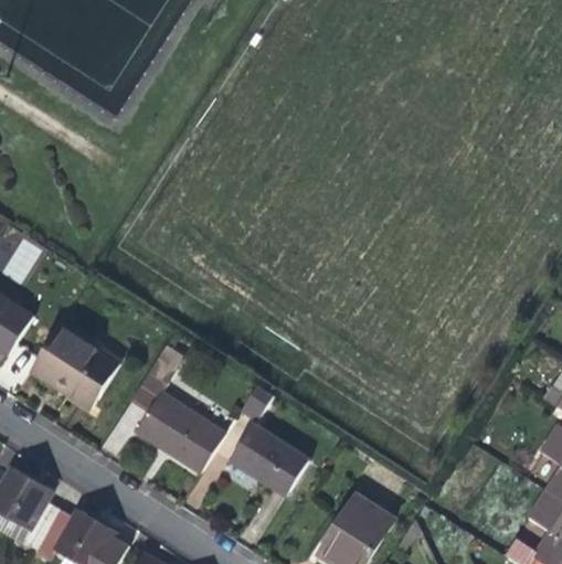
[(0,349),(7,353),(31,316),(0,295),(0,349)]
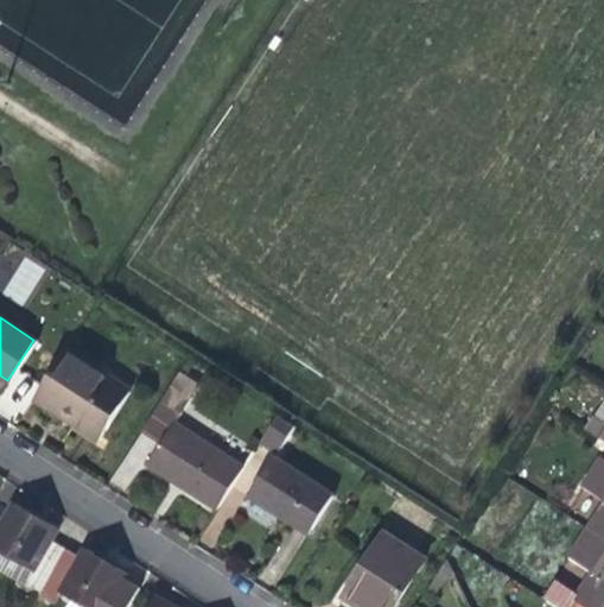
[(61,347),(30,394),(65,416),(99,437),(127,391),(61,347)]
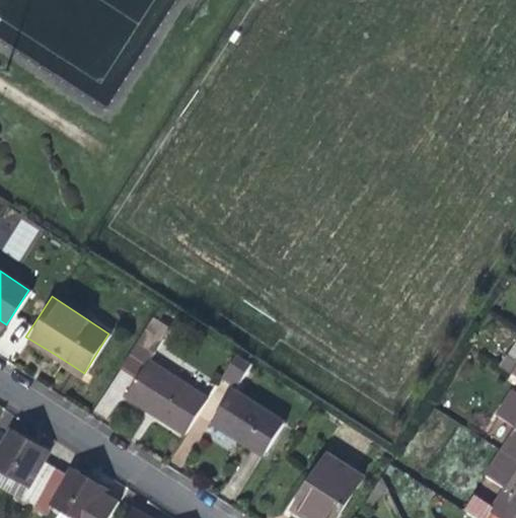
[(185,432),(206,399),(147,360),(168,327),(151,315),(118,367),(135,378),(125,393),(156,414),(185,432)]
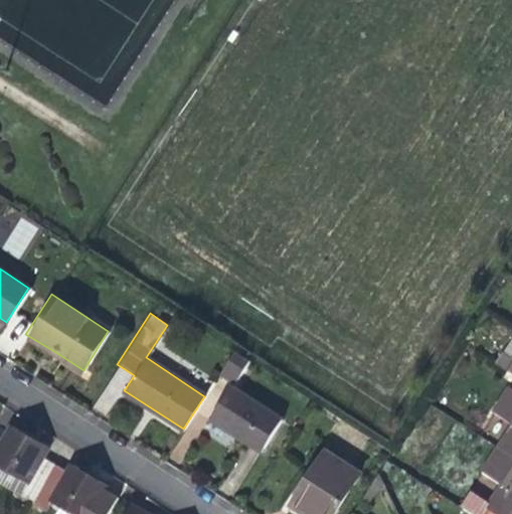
[(219,372),(234,382),(249,359),(234,350),(219,372)]
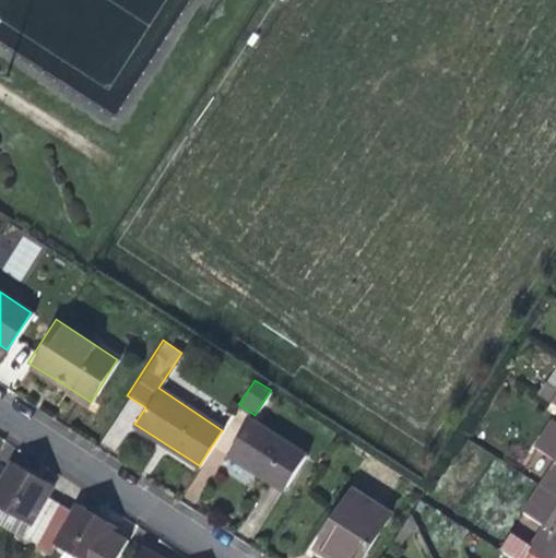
[(555,416),(554,419),(553,419),(535,447),(555,459),(540,484),(555,494),(555,416)]
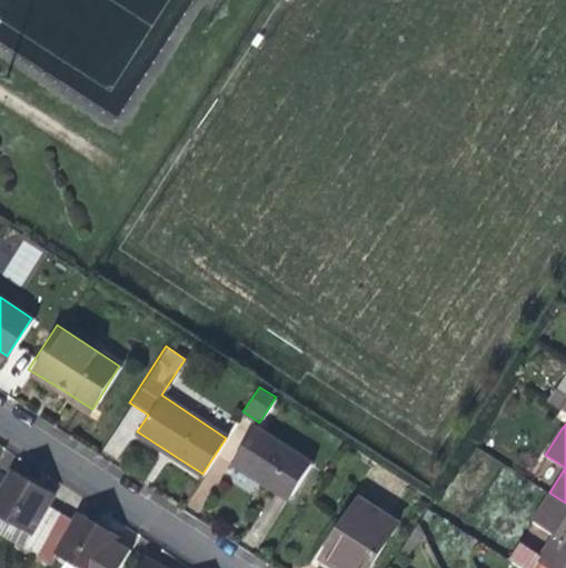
[(287,497),(308,464),(254,427),(231,459),(264,481),(287,497)]
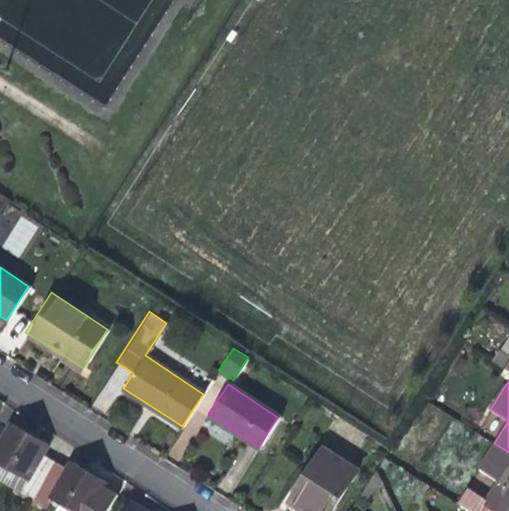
[(17,492),(27,498),(50,460),(39,453),(45,443),(28,433),(9,422),(0,437),(0,465),(24,479),(17,492)]
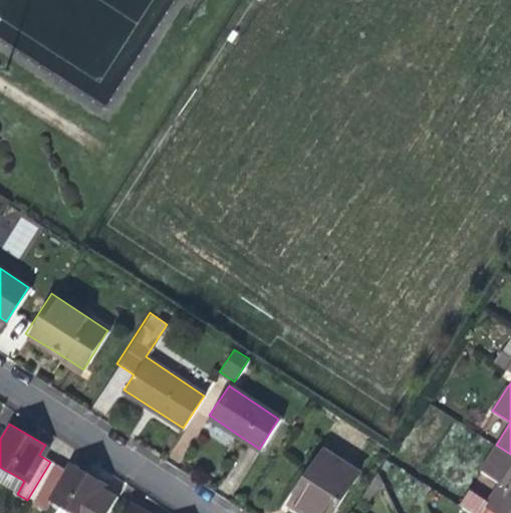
[(478,512),(510,512),(510,454),(496,445),(480,469),(499,481),(478,512)]
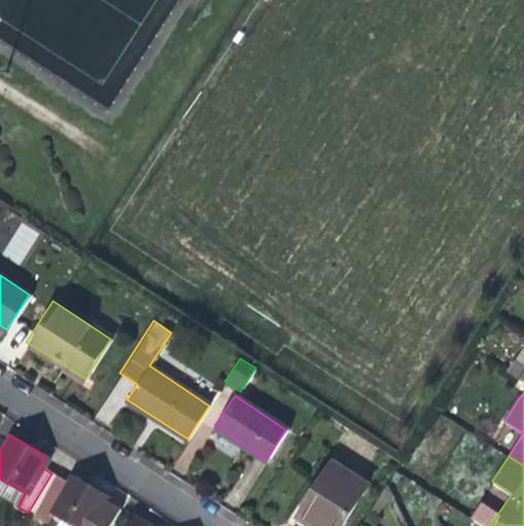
[(337,525),(364,484),(333,463),(300,516),(312,524),(315,525),(337,525)]
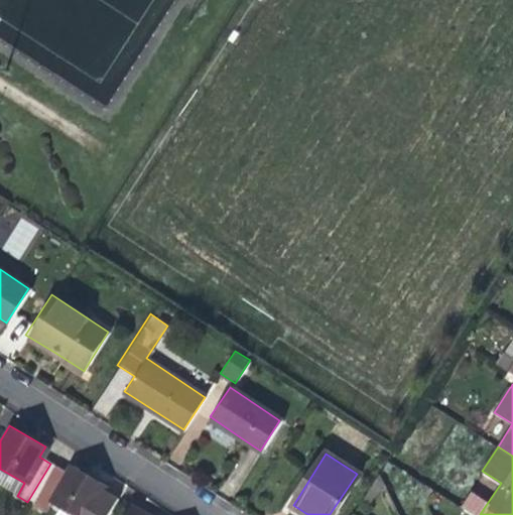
[(65,473),(50,464),(27,502),(42,511),(48,501),(65,473)]
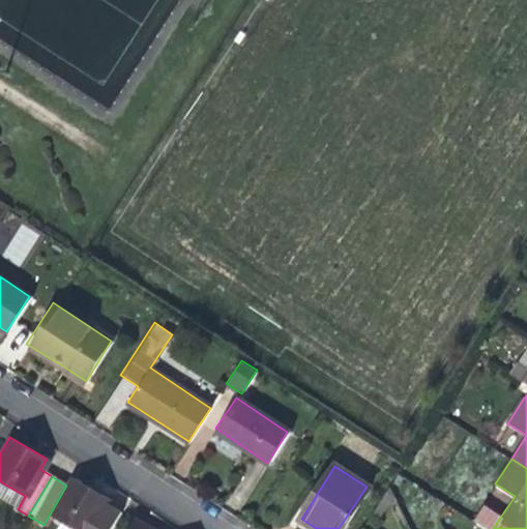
[(71,477),(66,486),(50,515),(75,528),(109,528),(117,516),(104,508),(109,498),(95,491),(71,477)]
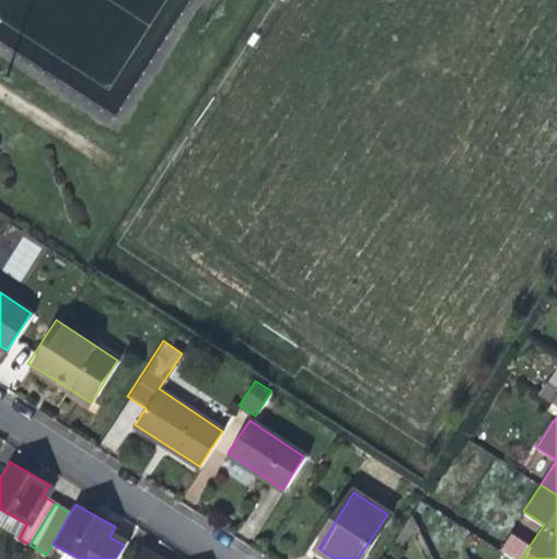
[(0,523),(18,534),(23,525),(0,513),(0,523)]
